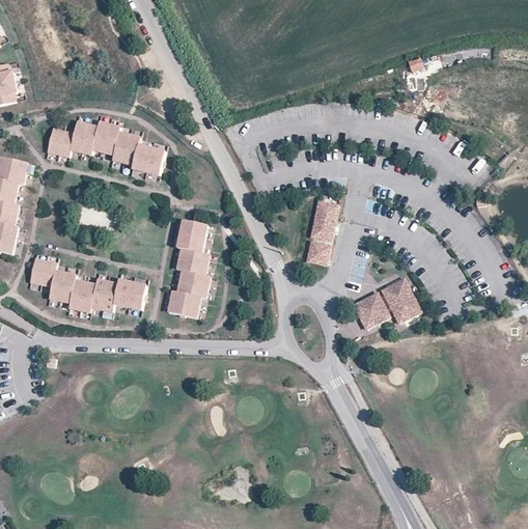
[(422,68),(418,58),(407,61),(411,73),(422,68)]
